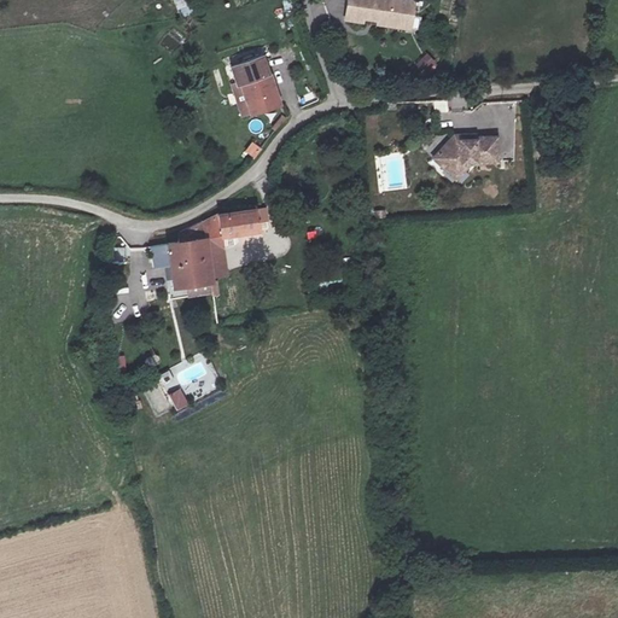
[(173,0),(181,18),(194,12),(188,0),(173,0)]
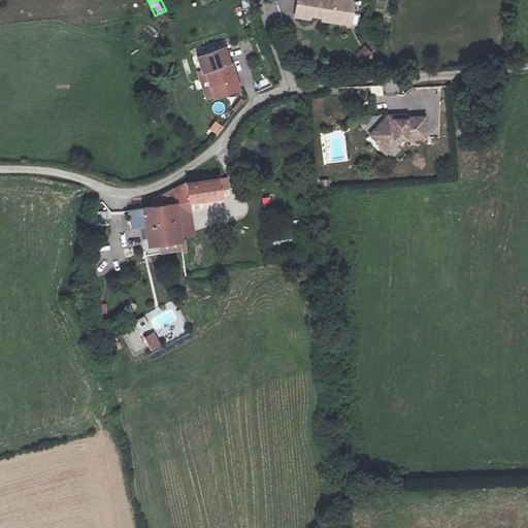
[(356,15),(358,0),(301,0),(300,17),(315,19),(316,15),(327,17),(331,18),(331,21),(347,22),(347,14),(356,15)]
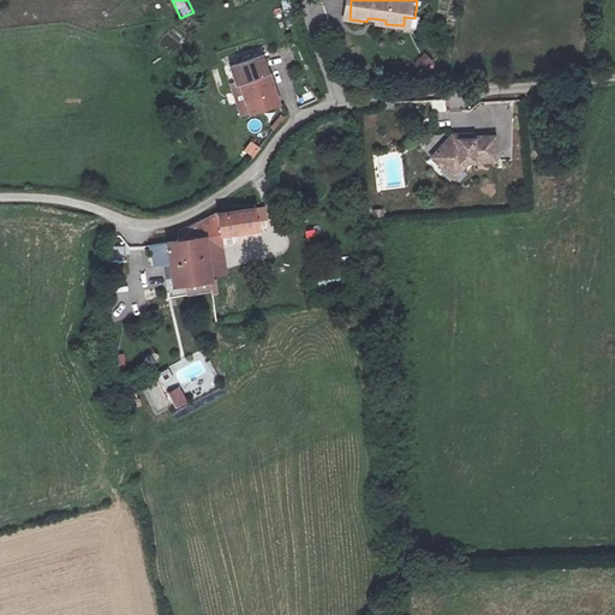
[(413,28),(415,18),(404,17),(404,25),(413,28)]
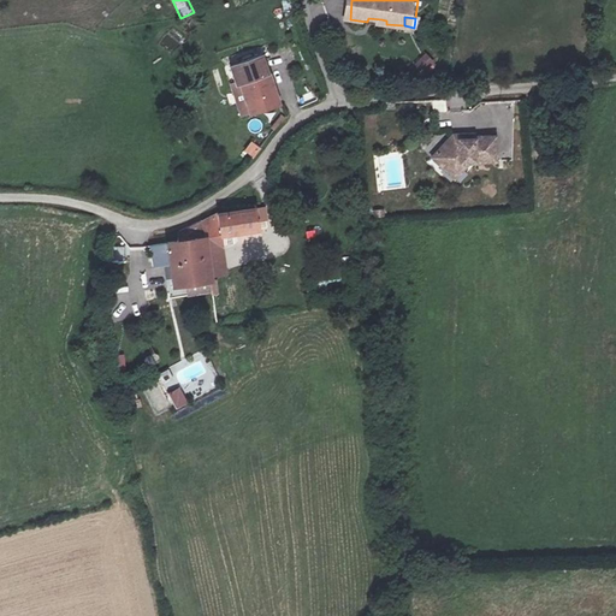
[(425,75),(436,64),(426,53),(415,64),(425,75)]
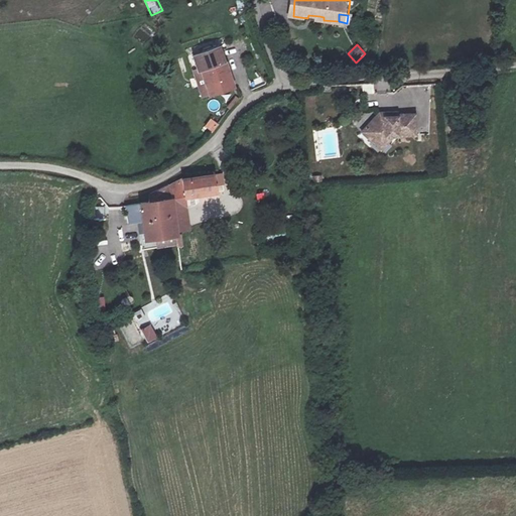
[(195,57),(211,96),(235,86),(221,47),(195,57)]
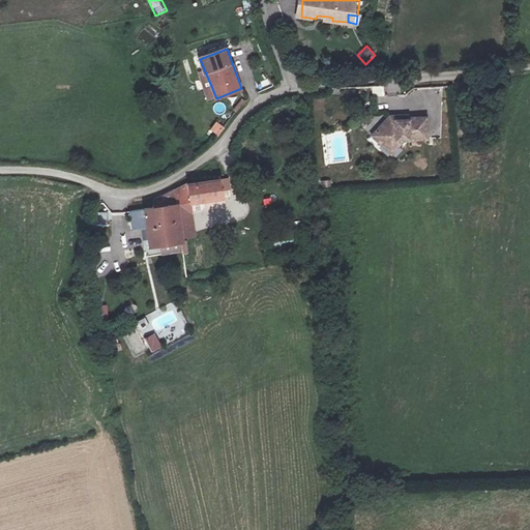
[(372,87),(373,97),(385,96),(385,86),(372,87)]
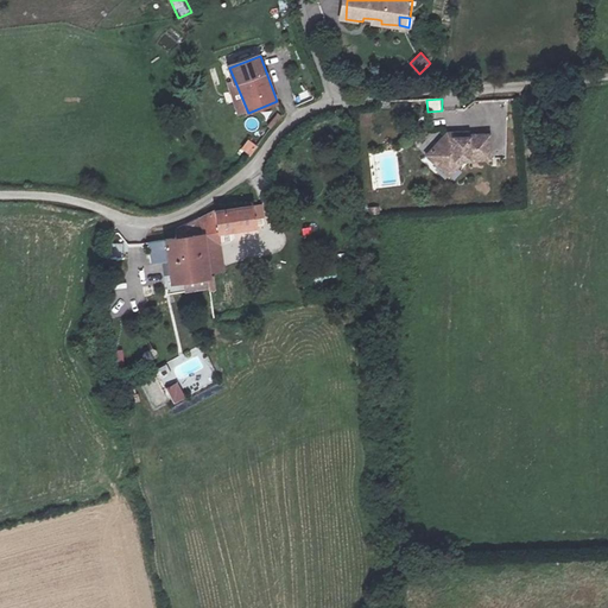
[(254,116),(244,122),(248,133),(260,128),(254,116)]
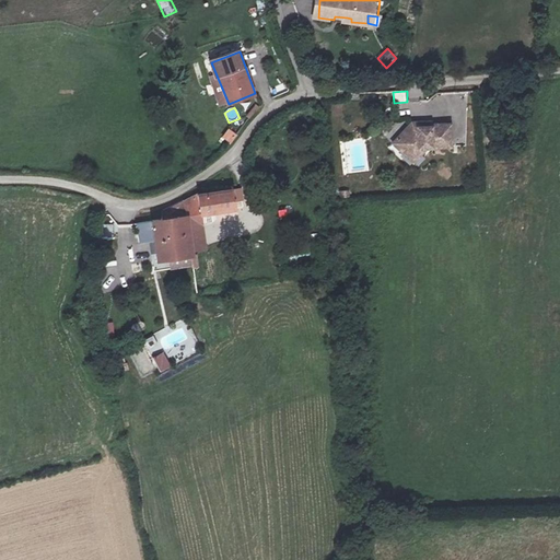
[(415,150),(424,148),(450,147),(448,125),(429,126),(428,123),(422,125),(424,128),(415,128),(410,124),(391,144),(400,154),(407,149),(411,153),(415,150)]
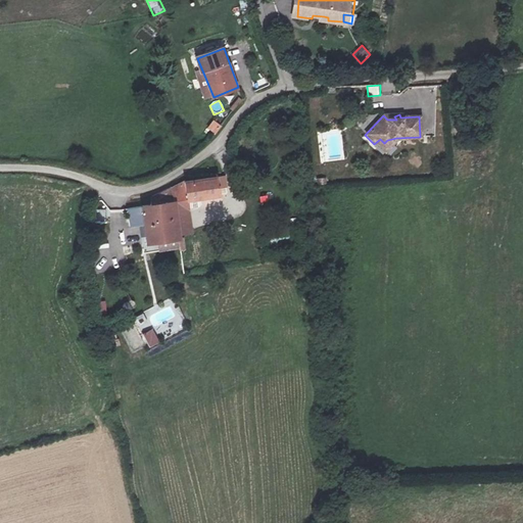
[(214,121),(207,129),(216,135),(222,127),(214,121)]
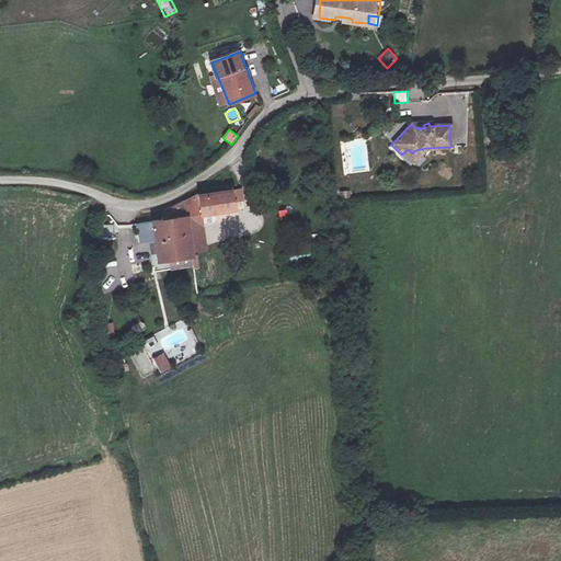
[(412,165),(425,148),(415,150),(412,153),(408,149),(401,155),(412,165)]
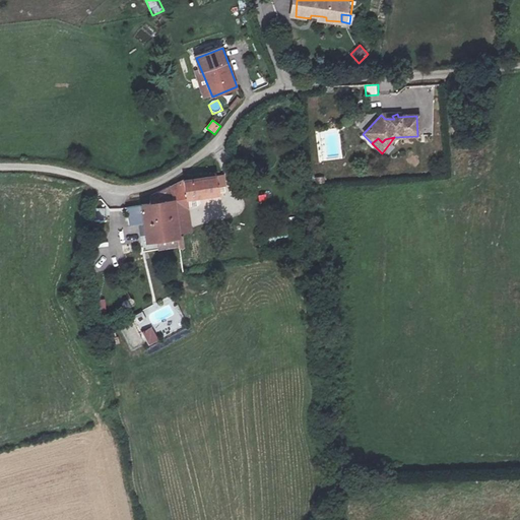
[(219,178),(187,181),(173,188),(174,199),(188,198),(221,196),(219,178)]
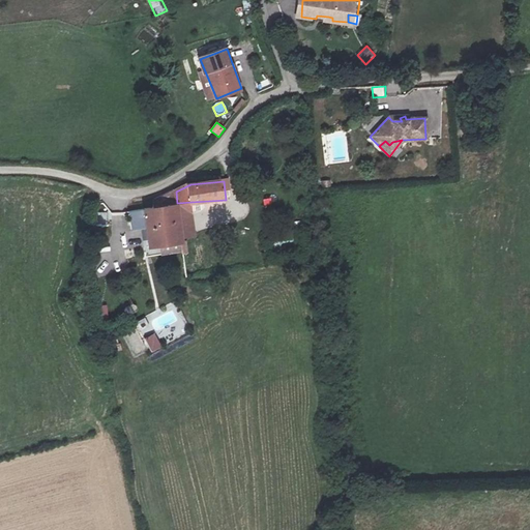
[(160,206),(150,206),(154,242),(182,239),(177,205),(177,203),(176,192),(162,199),(160,206)]
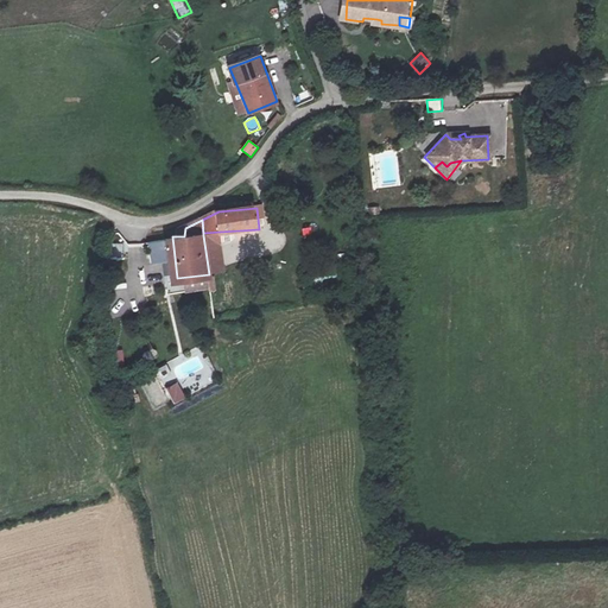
[(120,272),(108,272),(108,286),(120,286),(120,272)]
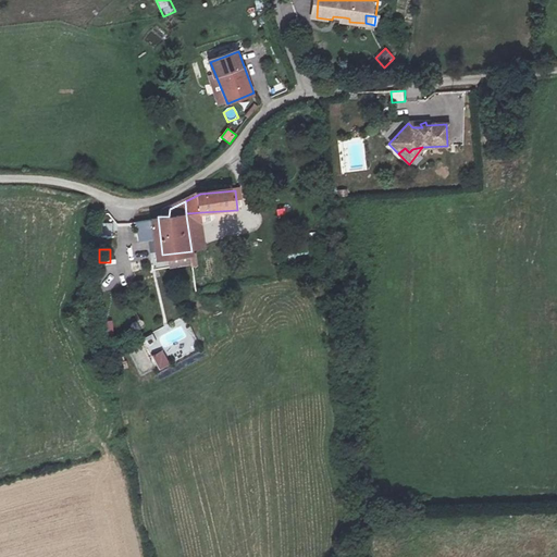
[(250,258),(254,268),(262,265),(259,256),(250,258)]
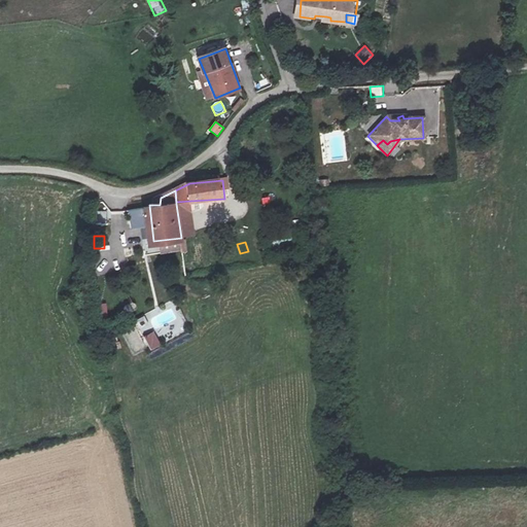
[(102,318),(109,317),(106,304),(99,305),(102,318)]
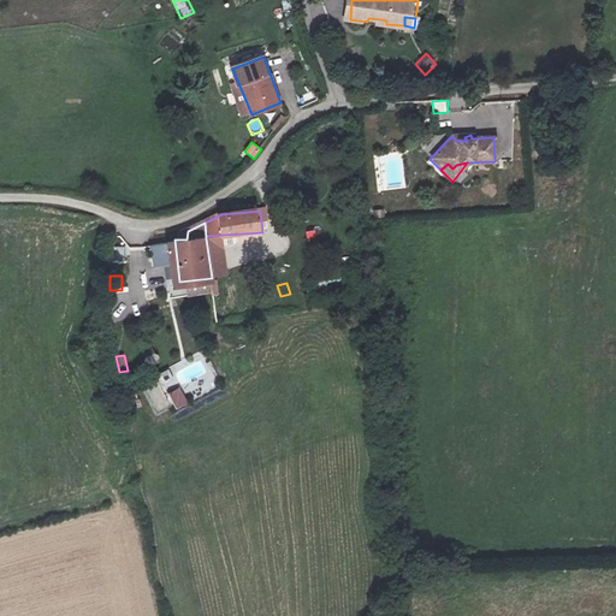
[(144,359),(148,368),(159,363),(155,355),(144,359)]
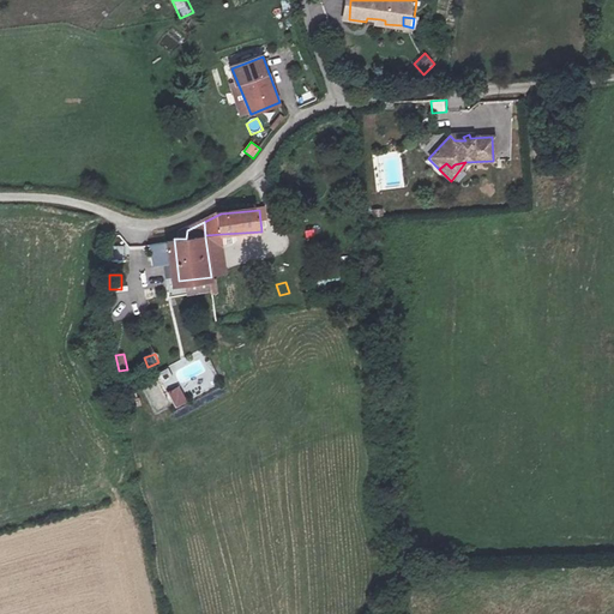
[(167,371),(157,377),(162,384),(172,378),(167,371)]
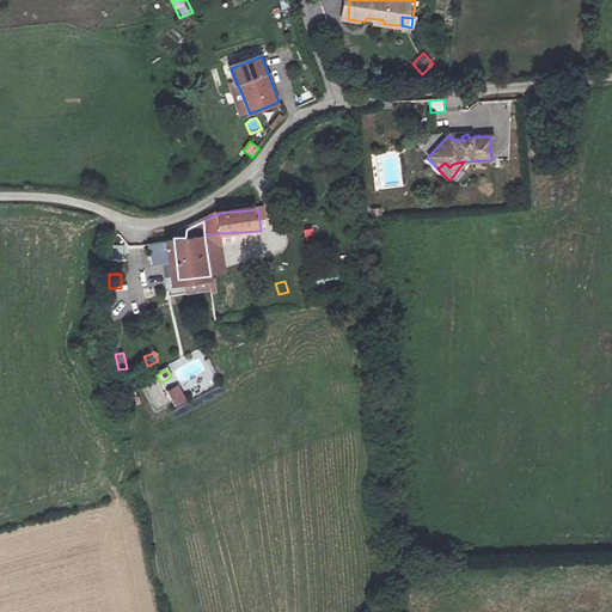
[(178,385),(164,392),(172,410),(188,402),(178,385)]
